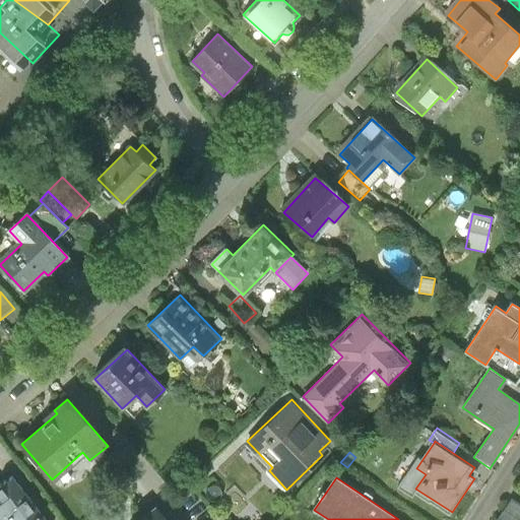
[(0,519),(38,519),(39,519),(17,493),(0,505),(0,519)]
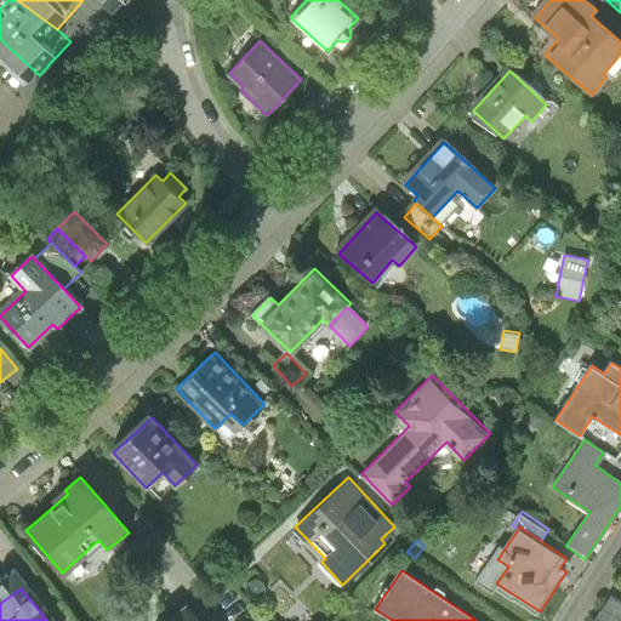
[(594,620),(620,620),(620,603),(611,597),(594,620)]
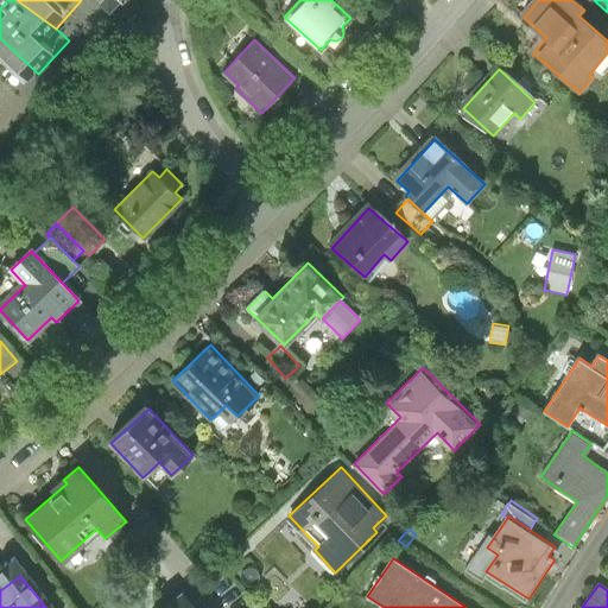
[(194,607),(183,595),(166,607),(194,607)]
